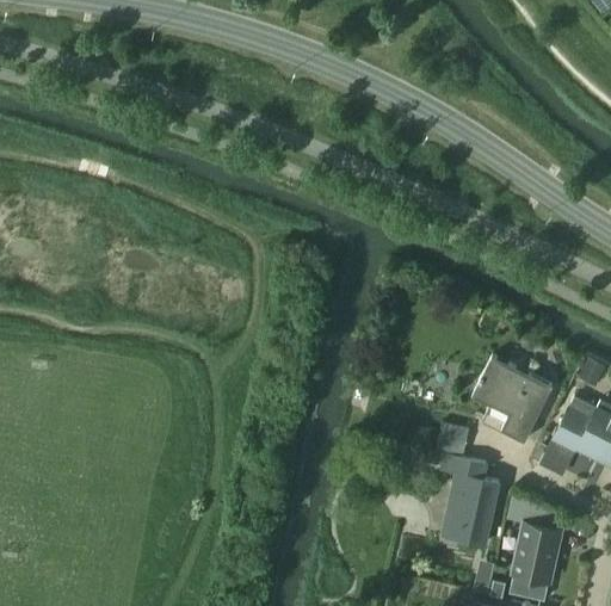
[(523,443),(551,387),(489,356),(469,397),(507,415),(499,432),(523,443)]
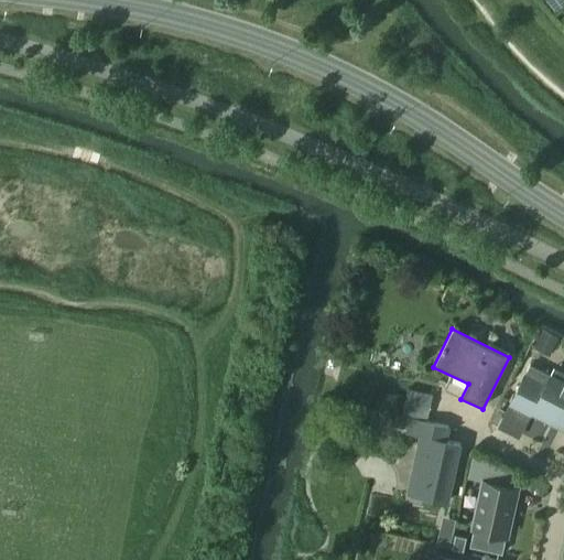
[(563,426),(563,385),(548,377),(543,385),(524,375),(508,408),(529,418),(532,410),(563,426)]
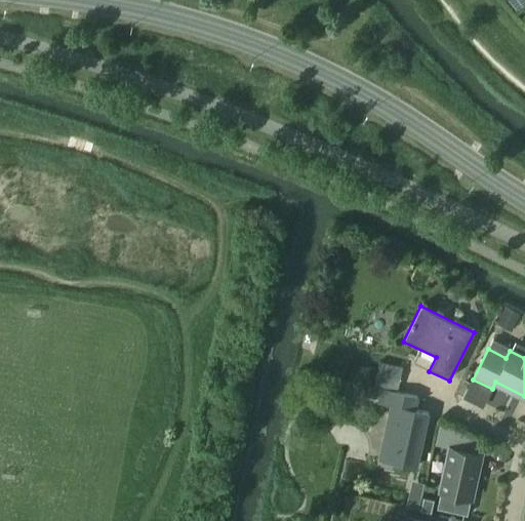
[(379,388),(404,389),(405,367),(380,366),(379,388)]
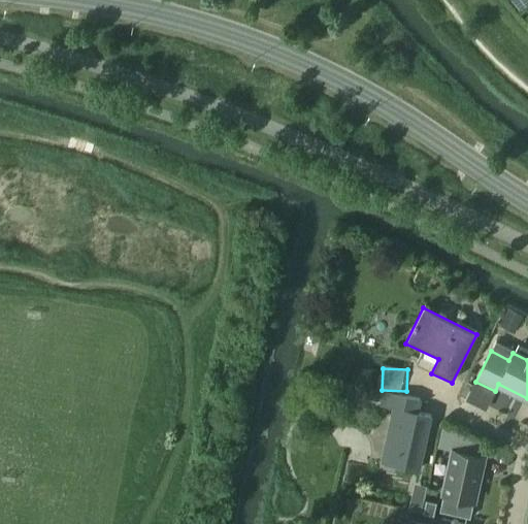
[(492,413),(500,398),(481,387),(472,402),(492,413)]
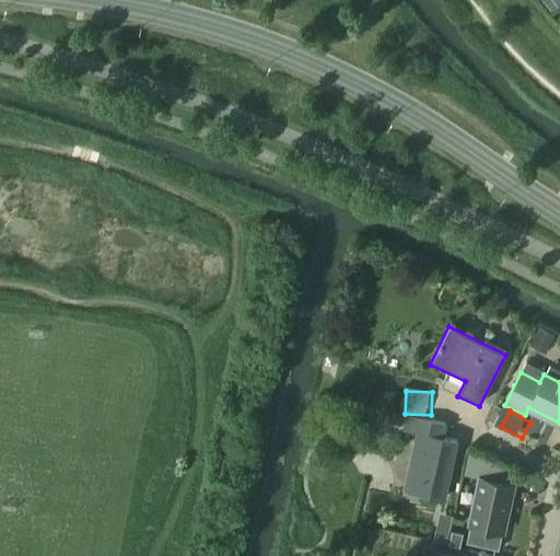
[(442,441),(445,427),(407,418),(404,432),(418,436),(405,493),(443,501),(455,444),(442,441)]
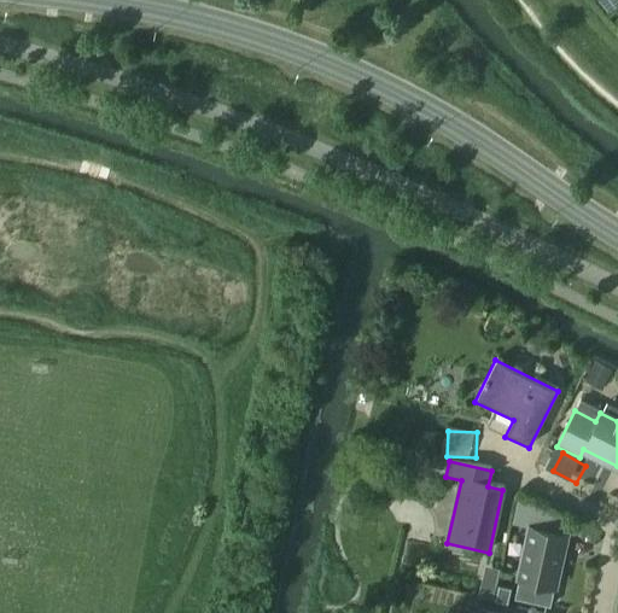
[(555,589),(565,538),(529,529),(519,581),(555,589)]
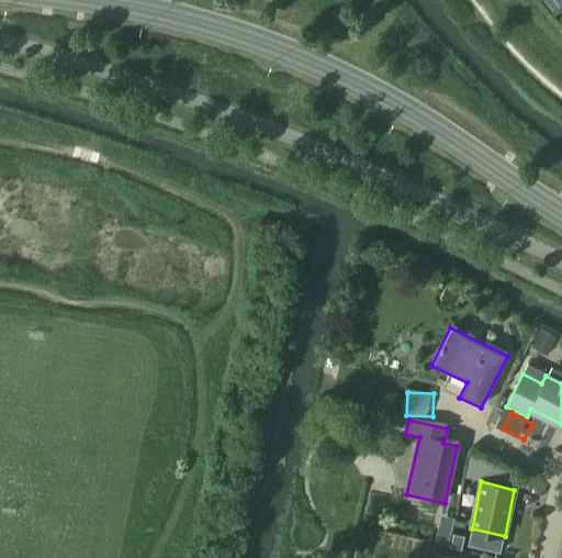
[(486,537),(456,531),(452,549),(482,556),(486,537)]
